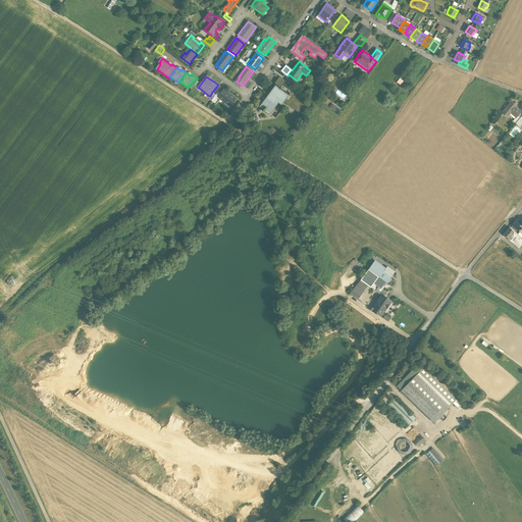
[(279,76),(274,84),(280,89),(280,88),(285,81),(279,76)]
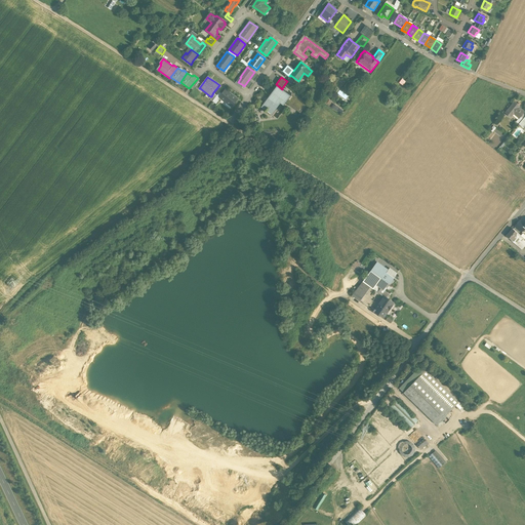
[(198,78),(190,87),(193,89),(199,81),(200,80),(198,78)]
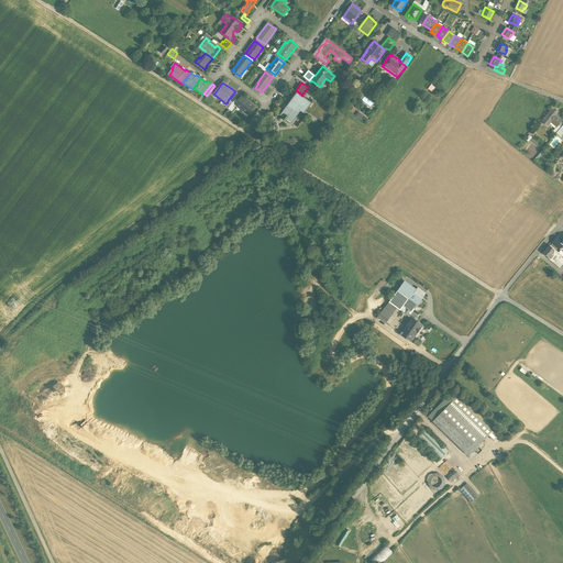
[(296,90),(288,101),(289,102),(280,114),(286,119),(290,122),(302,107),(322,121),(329,112),(312,100),(312,101),(302,95),(302,96),(296,90)]
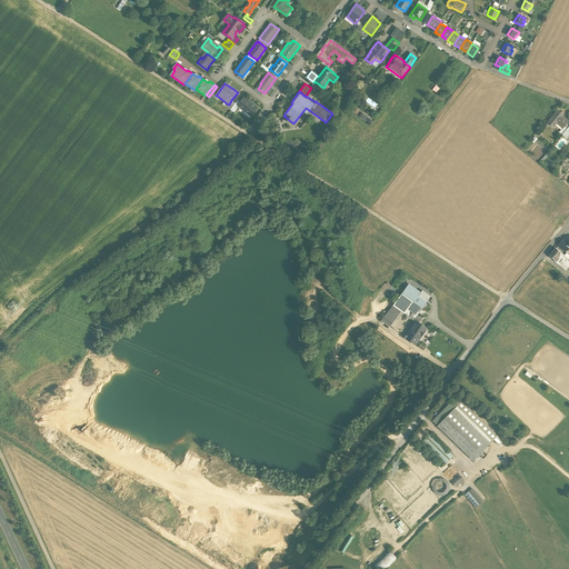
[(257,107),(251,102),(250,103),(243,98),(240,101),(238,106),(242,110),(245,107),(247,108),(246,110),(251,115),(257,107)]
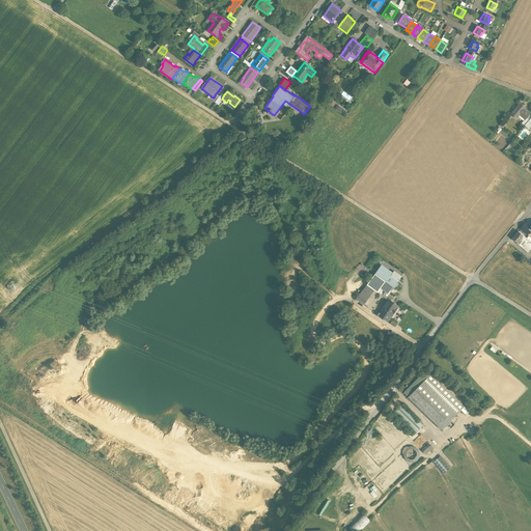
[(530,113),(523,107),(525,106),(521,103),(511,114),(516,118),(520,115),(525,119),(526,118),(530,113)]
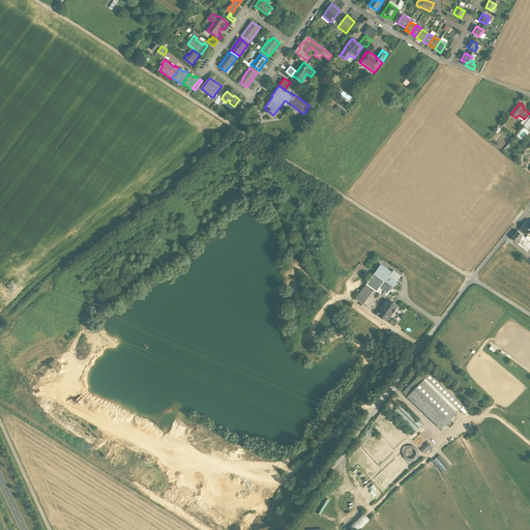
[(529,227),(525,223),(521,229),(527,234),(529,230),(529,229),(529,227)]
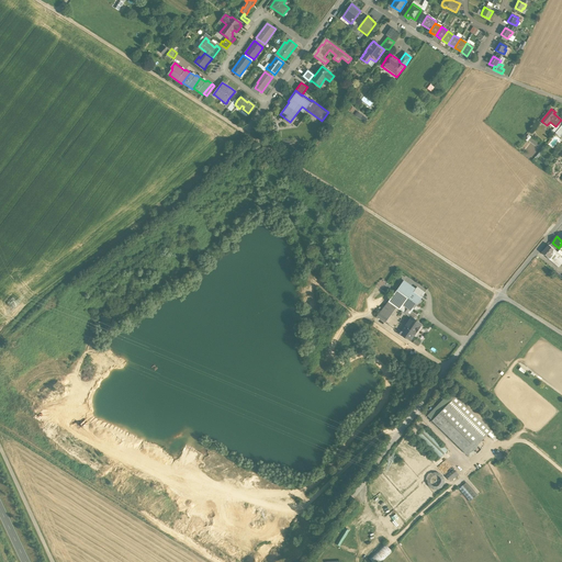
[(555,251),(549,245),(542,253),(548,257),(549,256),(551,257),(555,251)]
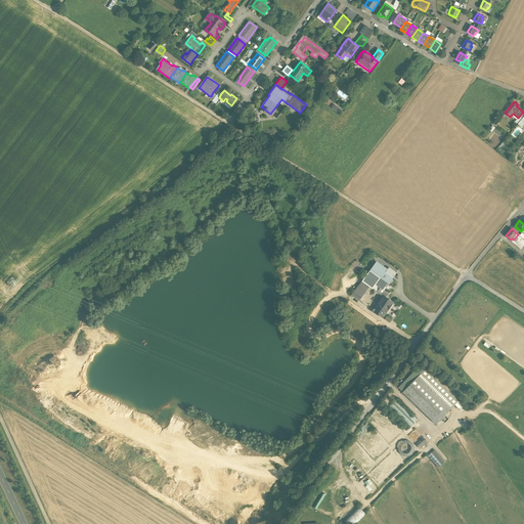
[(523,246),(523,238),(518,234),(514,239),(512,238),(511,239),(512,241),(512,242),(521,250),(523,246)]
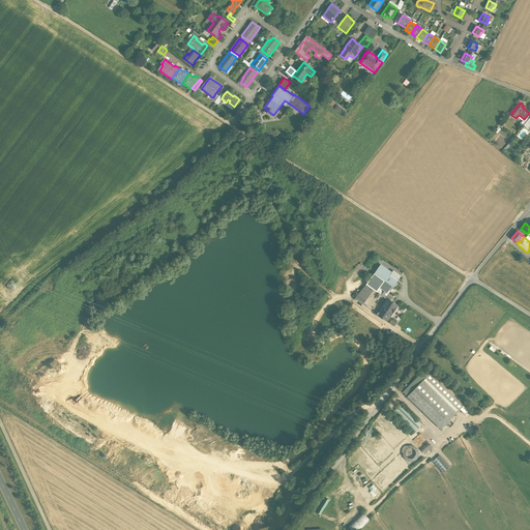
[(390,274),(379,266),(366,284),(374,290),(381,295),(384,291),(388,294),(388,293),(398,281),(400,277),(392,272),(391,272),(390,274)]
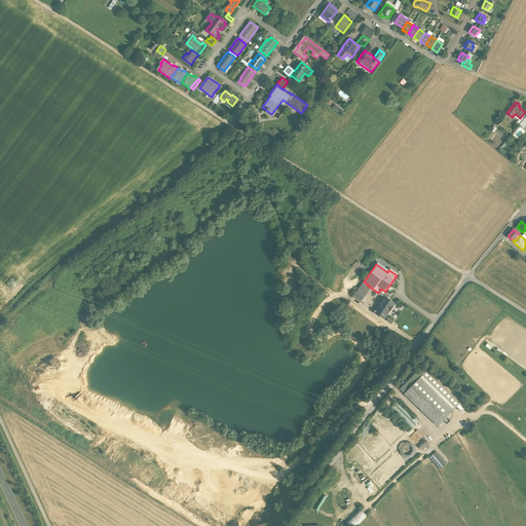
[(364,282),(352,296),(361,301),(371,288),(364,282)]
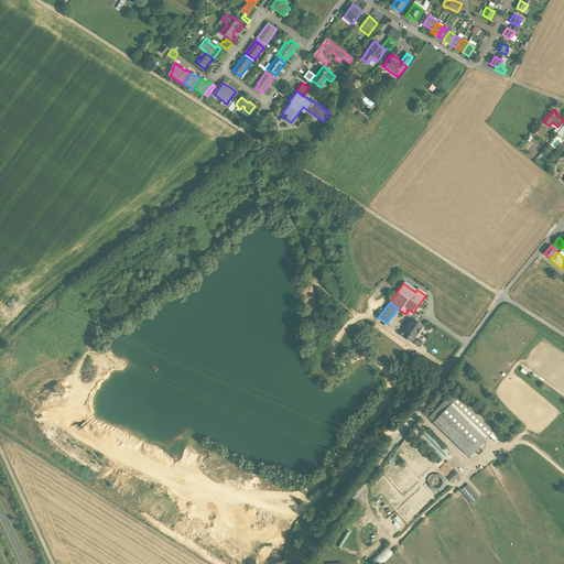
[(409,310),(405,314),(413,318),(415,320),(419,316),(413,312),(413,313),(409,310)]
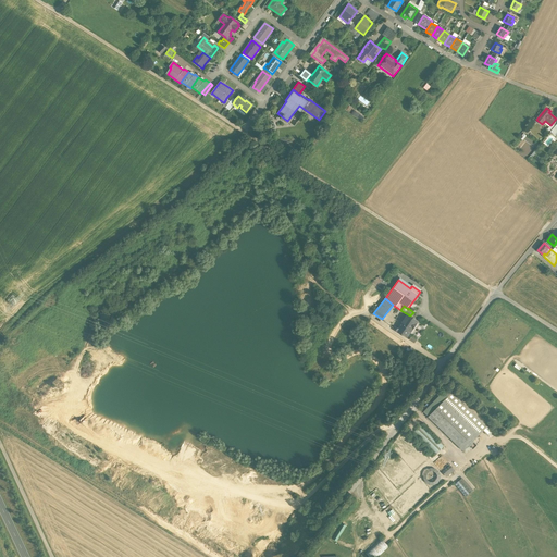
[(408,314),(397,330),(407,337),(418,321),(410,316),(408,314)]
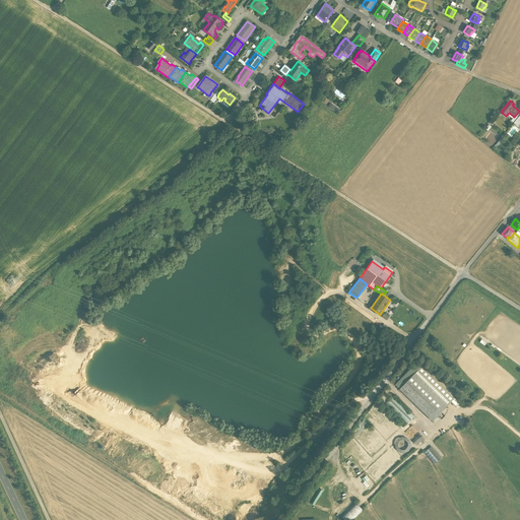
[(417,362),(395,385),(400,389),(414,374),(423,366),(417,362)]
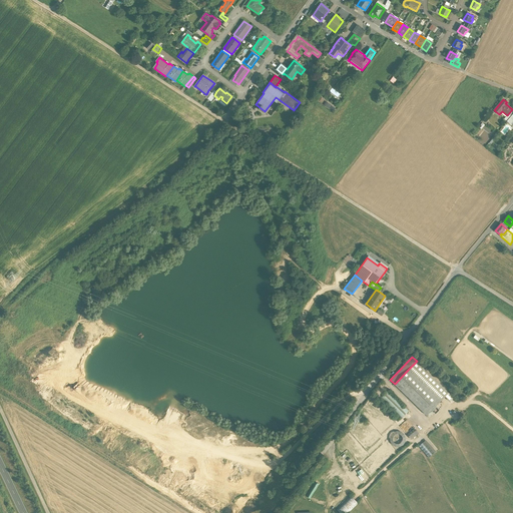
[(449,393),(417,361),(409,369),(441,401),(445,397),(449,393)]
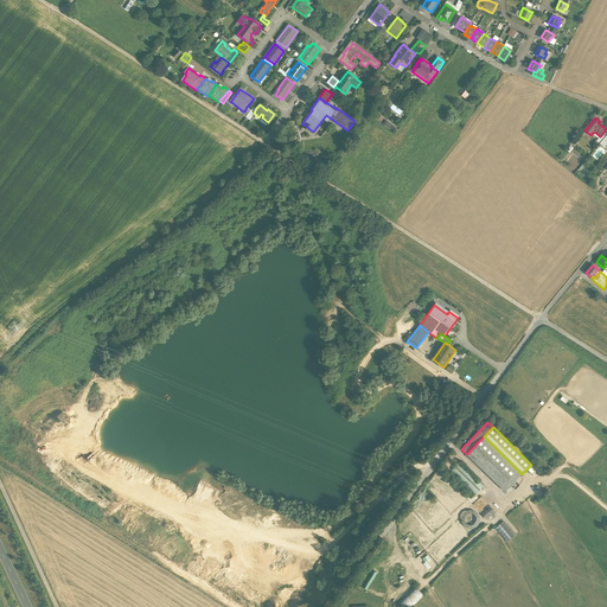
[(484,436),(467,454),(505,492),(522,474),(484,436)]
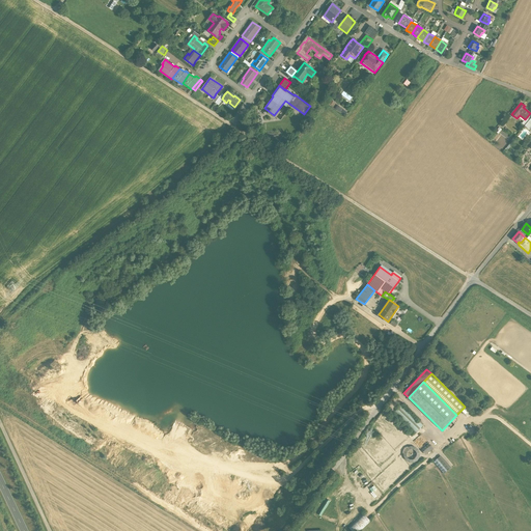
[(423,425),(401,404),(394,412),(416,434),(423,425)]
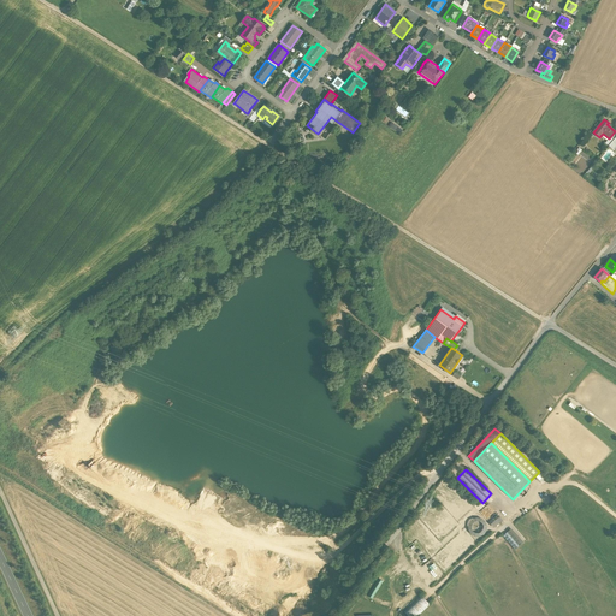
[(498,515),(490,522),(493,527),(502,520),(498,515)]
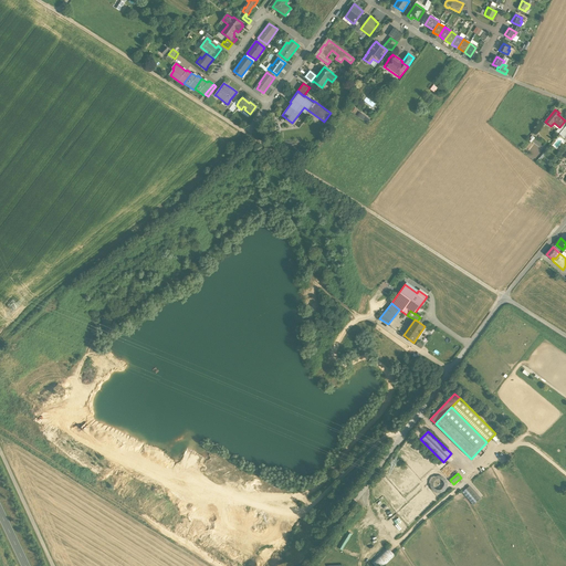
[(448,477),(432,475),(431,491),(447,492),(448,477)]
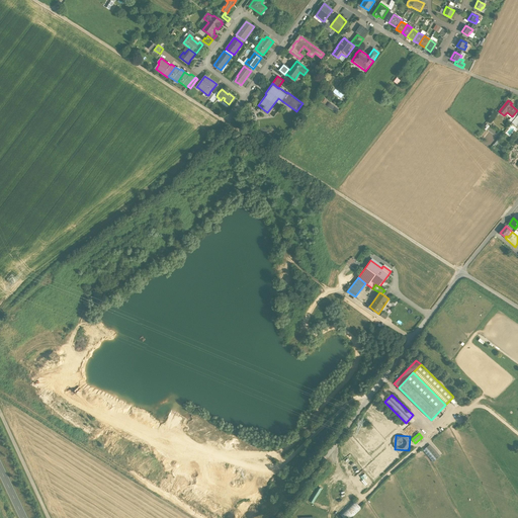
[(439,457),(429,445),(427,447),(437,458),(437,459),(439,457)]
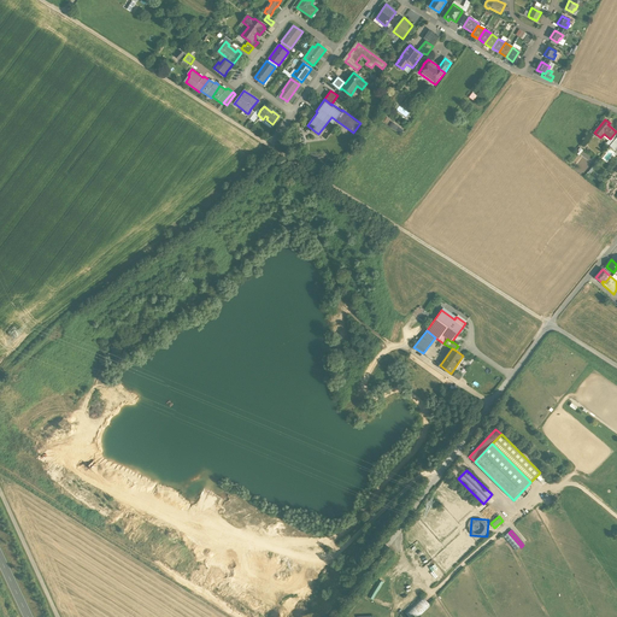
[(521,546),(509,533),(504,536),(516,550),(521,546)]
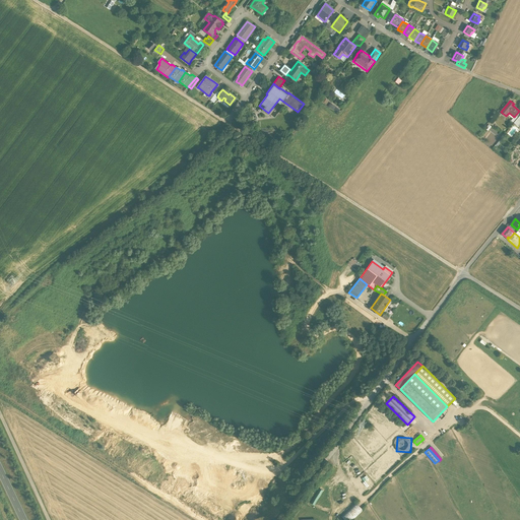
[(355,502),(341,516),(344,519),(352,519),(364,510),(355,502)]
